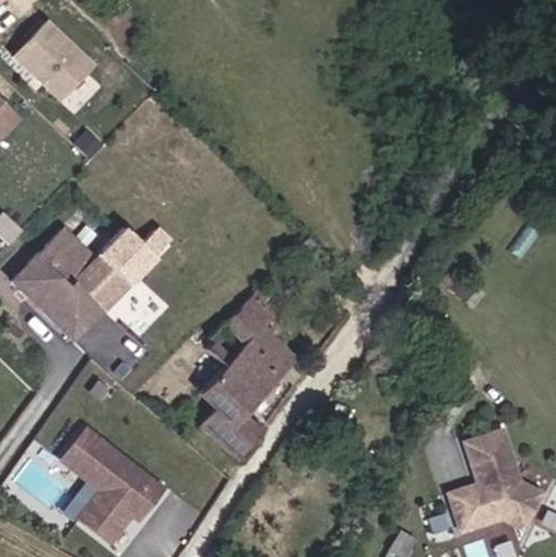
[(51,16),(18,51),(64,97),(98,63),(51,16)]
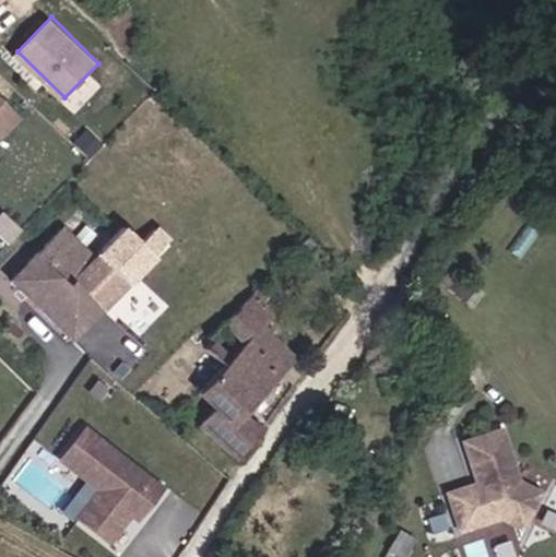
[(0,98),(0,135),(19,118),(0,98)]
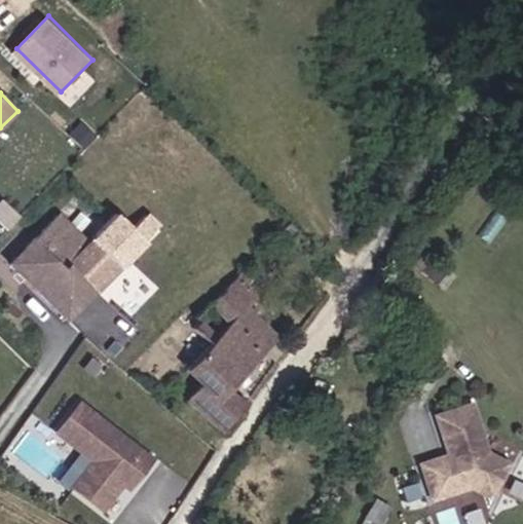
[(67,319),(156,226),(146,216),(134,228),(118,213),(89,239),(60,213),(10,263),(67,319)]
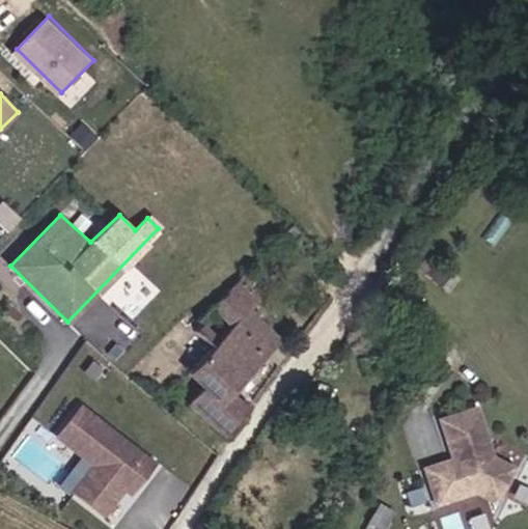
[(293,241),(301,231),(295,226),(294,224),(285,233),(293,241)]
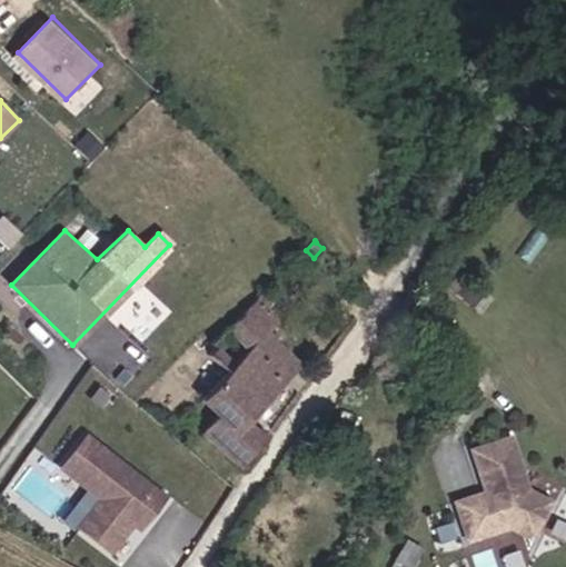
[(485,292),(469,279),(458,291),(475,305),(485,292)]
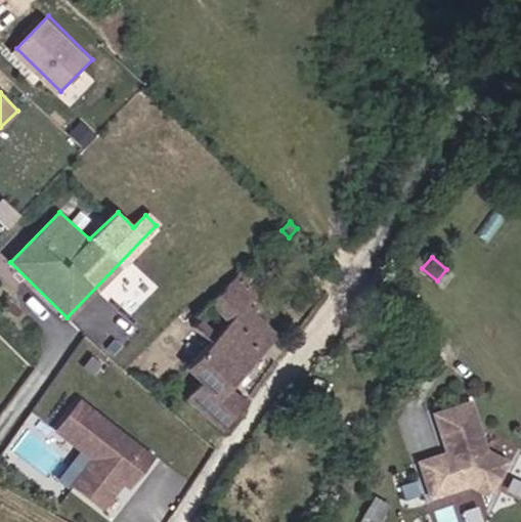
[(229,389),(277,335),(248,304),(258,294),(249,281),(253,277),(253,275),(253,274),(252,273),(250,270),(248,269),(247,269),(246,268),(243,269),(225,287),(225,288),(210,303),(227,321),(184,368),(199,382),(186,396),(226,432),(248,401),(229,389)]
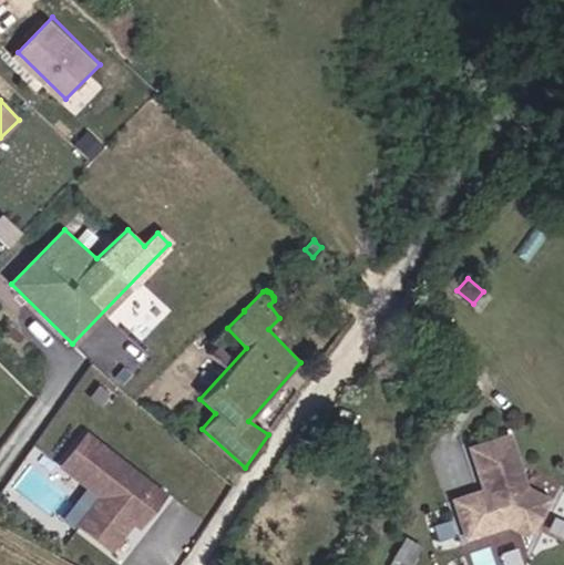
[(109,493),(85,523),(120,548),(139,523),(145,528),(172,493),(93,433),(70,463),(109,493)]
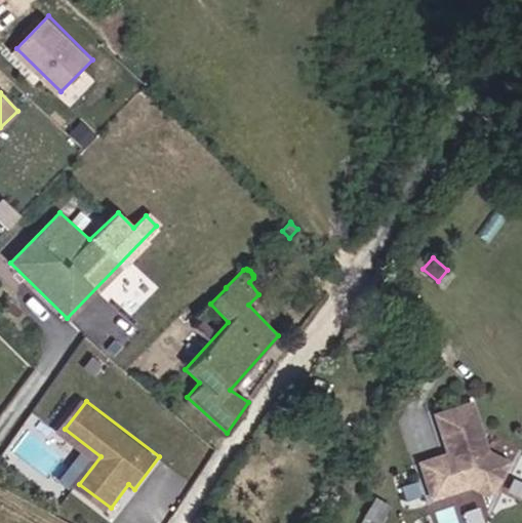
[(488,451),(471,401),(436,413),(448,452),(452,463),(424,472),(433,497),(471,485),(491,495),(508,461),(488,451)]
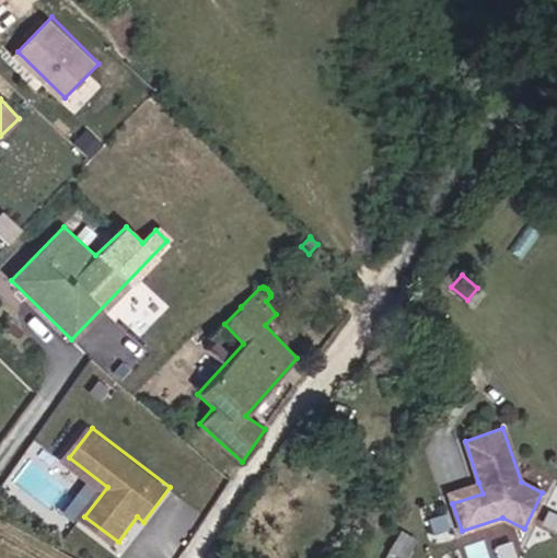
[(556,469),(532,461),(526,476),(556,487),(556,469)]
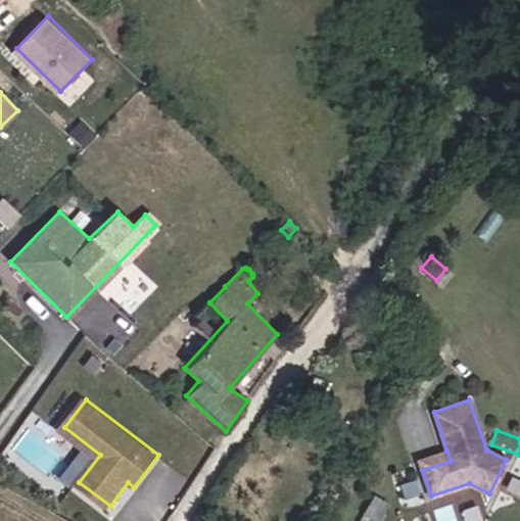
[(422,470),(451,461),(446,451),(419,460),(422,470)]
